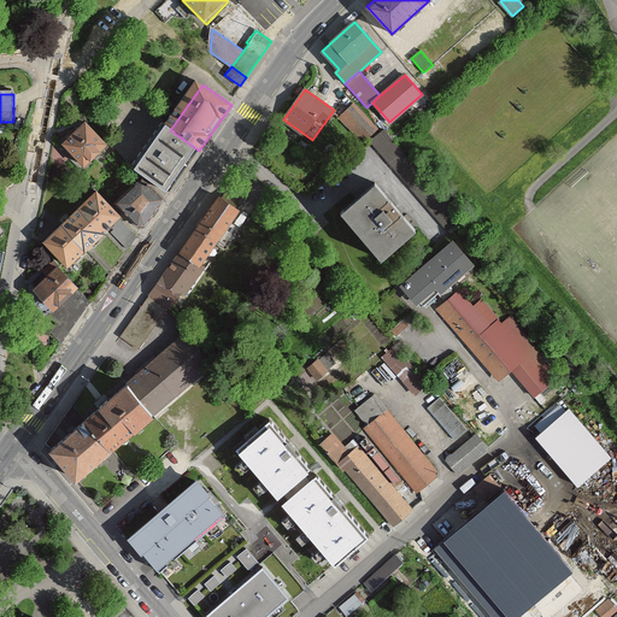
[(353,104),(340,117),(363,142),(377,129),(353,104)]
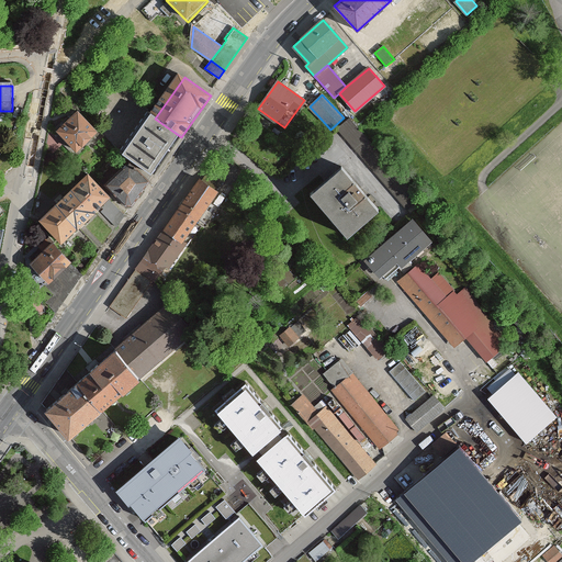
[(99,131),(79,111),(58,131),(77,150),(99,131)]
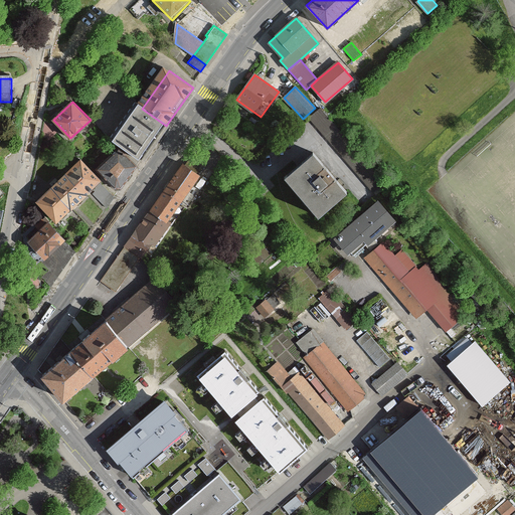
[(320,108),(310,117),(376,194),(386,186),(361,157),(366,153),(356,142),(353,145),(320,108)]
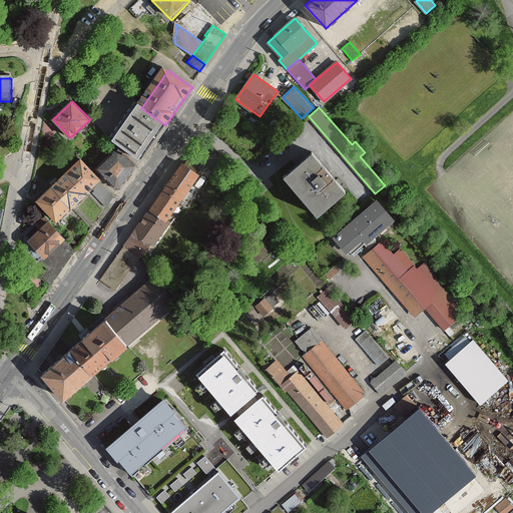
[(165,125),(141,108),(113,147),(119,152),(136,164),(165,125)]
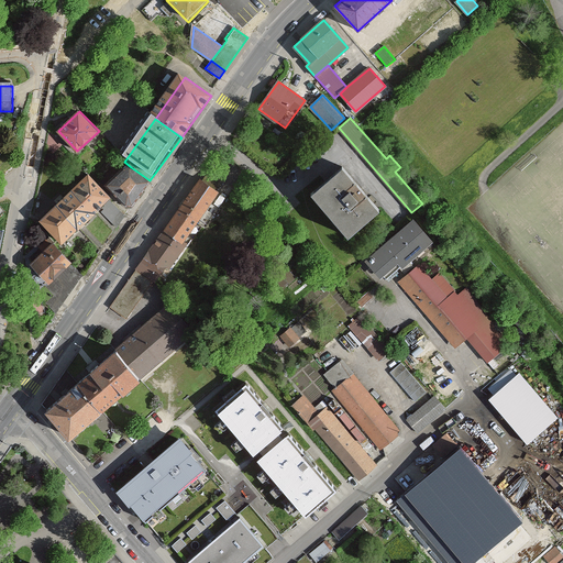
[(342,166),(310,194),(348,236),(379,209),(377,207),(344,169),(342,166)]
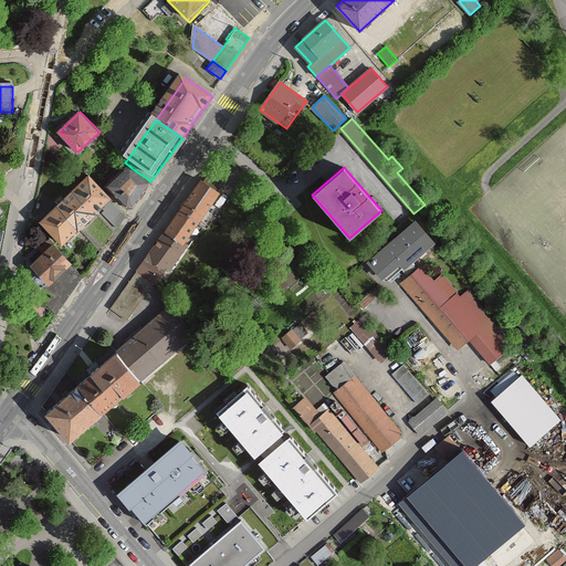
[(150,181),(132,168),(111,189),(127,208),(133,208),(150,181)]
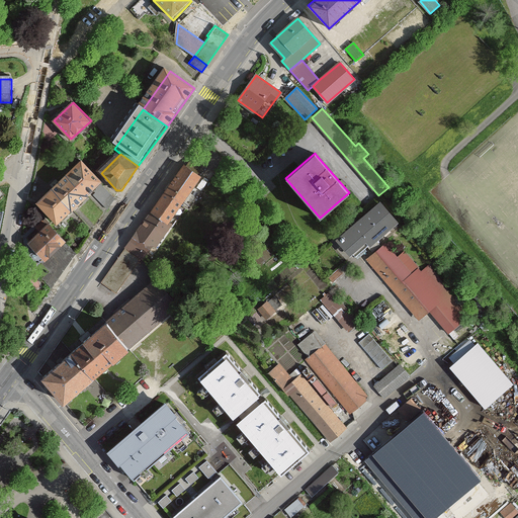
[(204,180),(185,167),(152,214),(170,228),(204,180)]
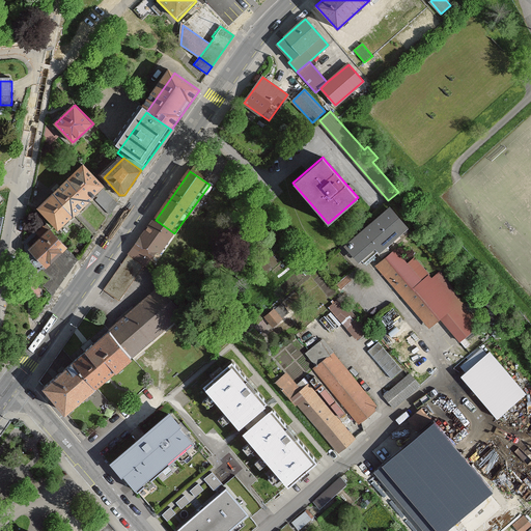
[(105,192),(85,172),(44,213),(63,233),(105,192)]
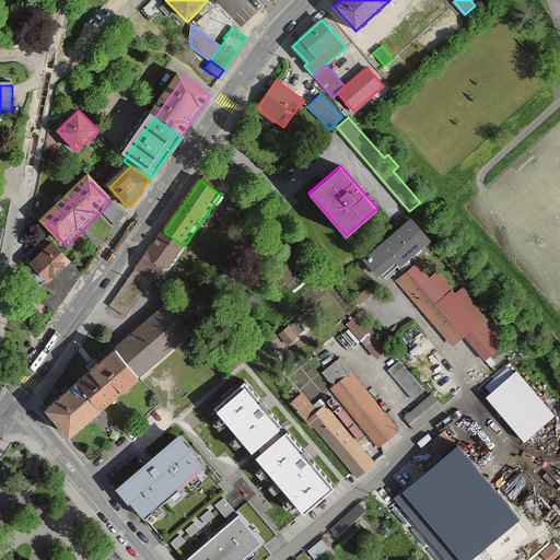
[(409,220),(366,256),(383,275),(426,238),(409,220)]
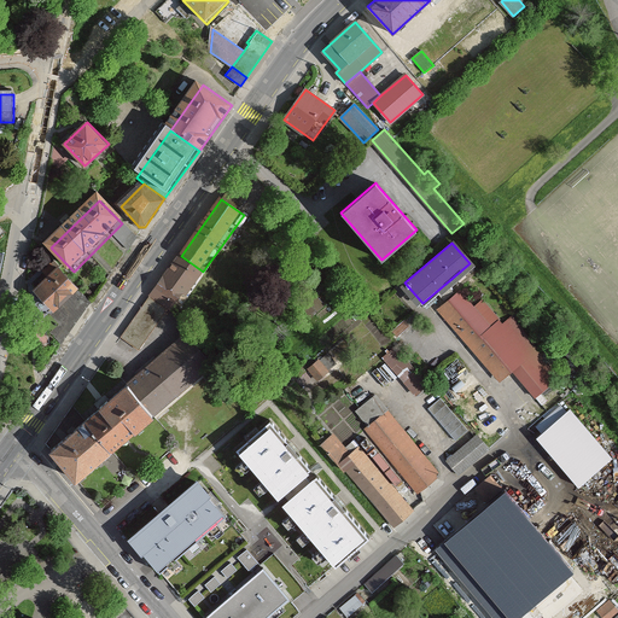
[(203,272),(181,256),(157,290),(174,302),(179,305),(203,272)]
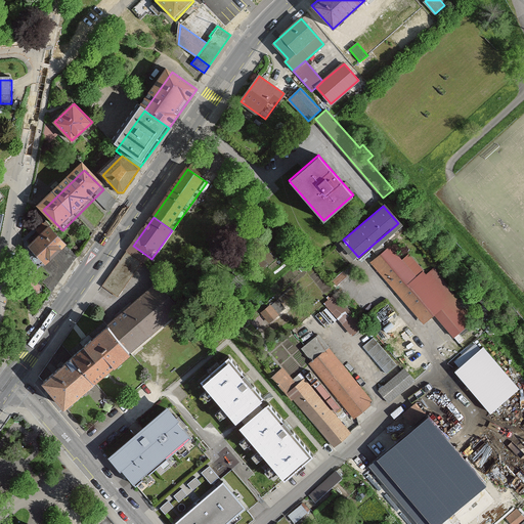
[(66,243),(50,226),(30,246),(45,262),(66,243)]
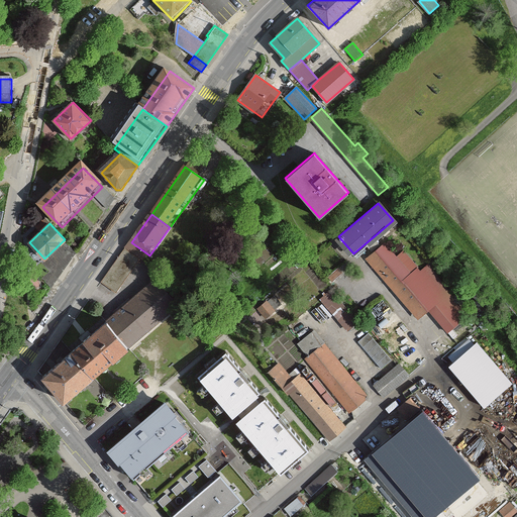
[(76,251),(65,239),(44,259),(33,269),(50,287),(76,251)]
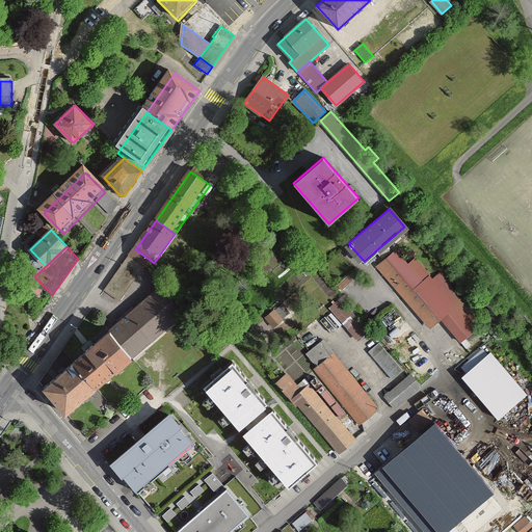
[(394,248),(375,264),(428,326),(439,317),(458,341),(481,321),(439,271),(432,277),(414,257),(406,263),(394,248)]
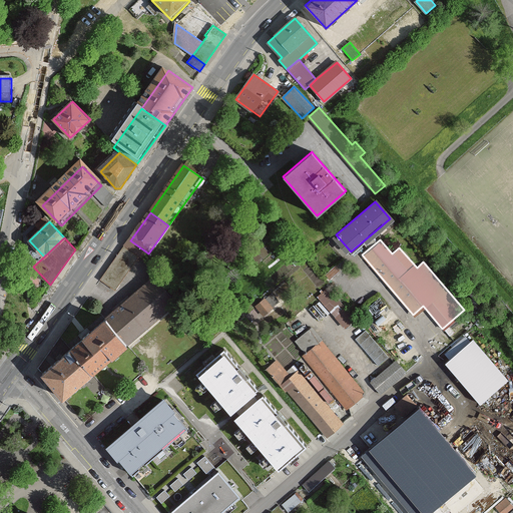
[(144,250),(130,240),(102,282),(116,292),(144,250)]
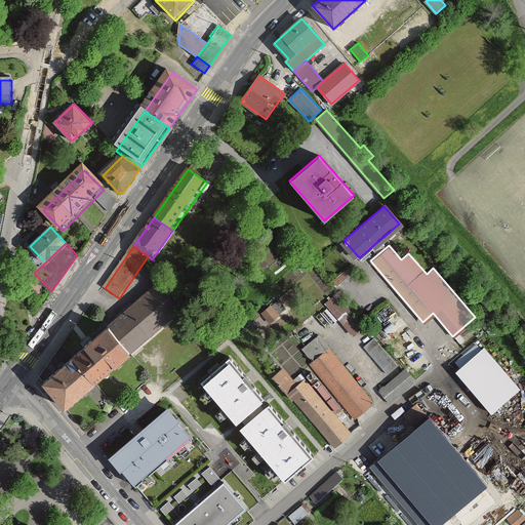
[(159,283),(110,325),(129,348),(178,306),(159,283)]
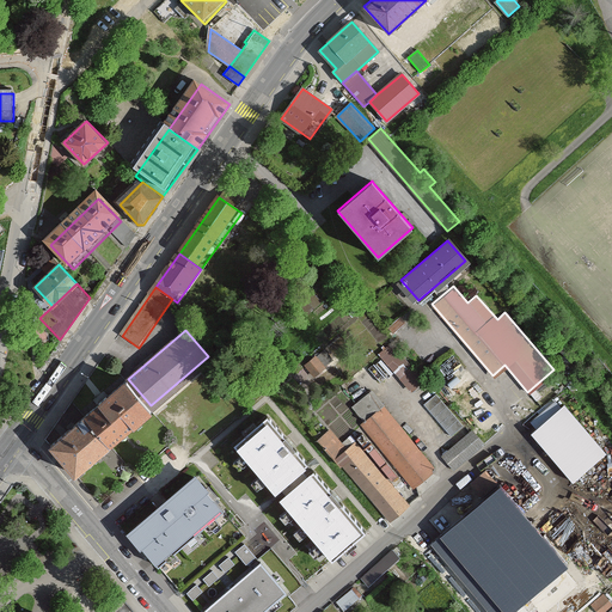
[(424,377),(393,340),(377,353),(408,390),(424,377)]
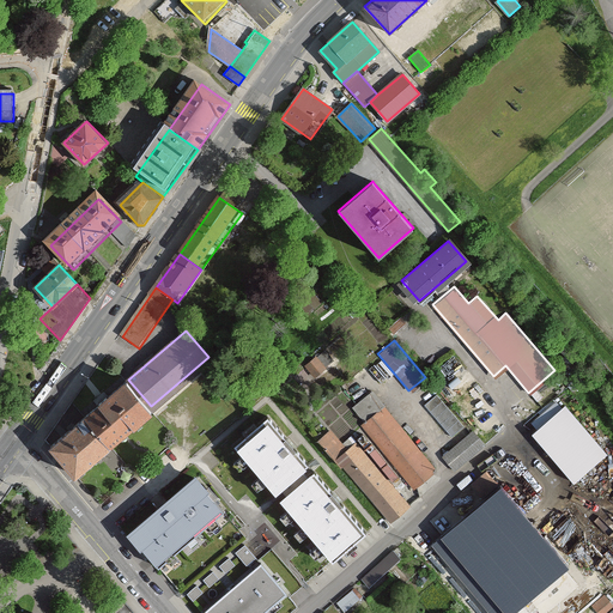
[(472,380),(449,352),(428,371),(450,398),(472,380)]
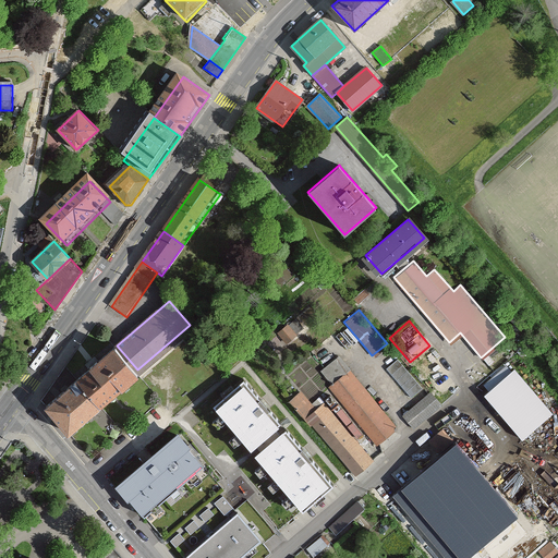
[(137,370),(117,346),(89,367),(113,396),(141,374),(137,370)]
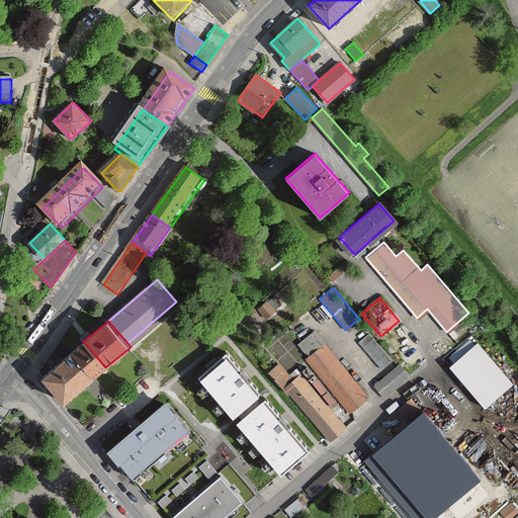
[(509,381),(475,340),(446,364),(481,405),(509,381)]
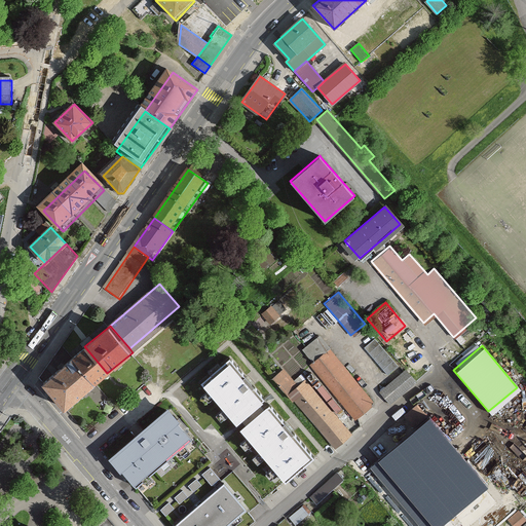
[(107,373),(84,346),(43,382),(66,409),(107,373)]
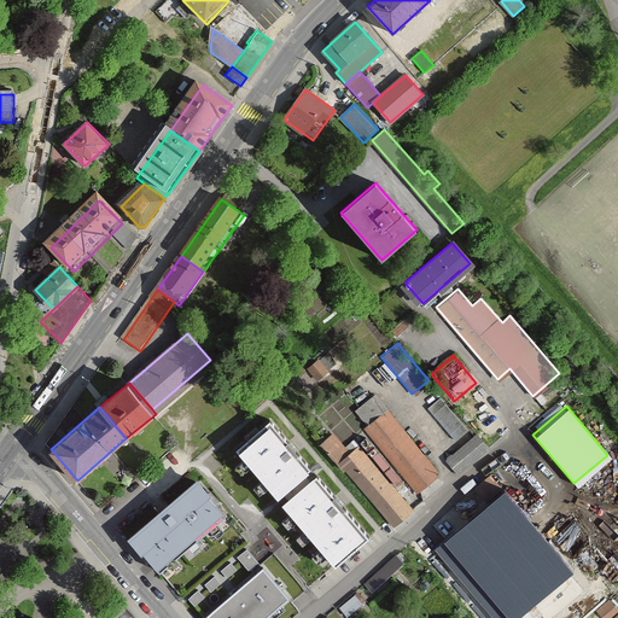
[(438,472),(388,408),(365,425),(415,490),(438,472)]
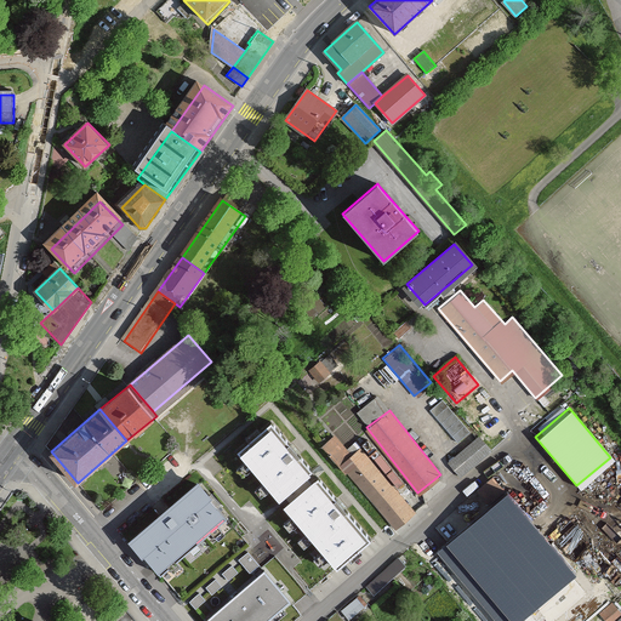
[(268,431),(239,455),(275,497),(305,472),(268,431)]
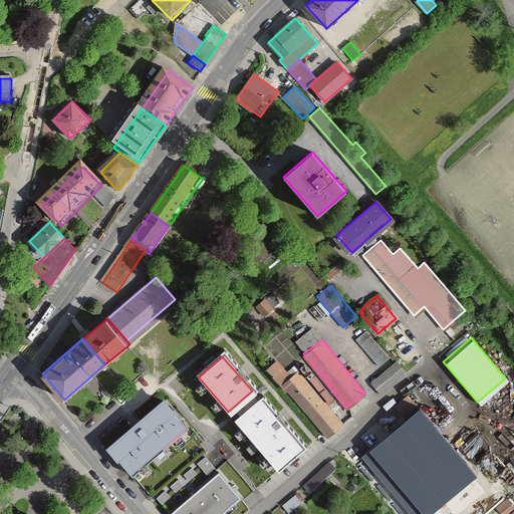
[(290,376),(276,359),(267,367),(281,383),(290,376)]
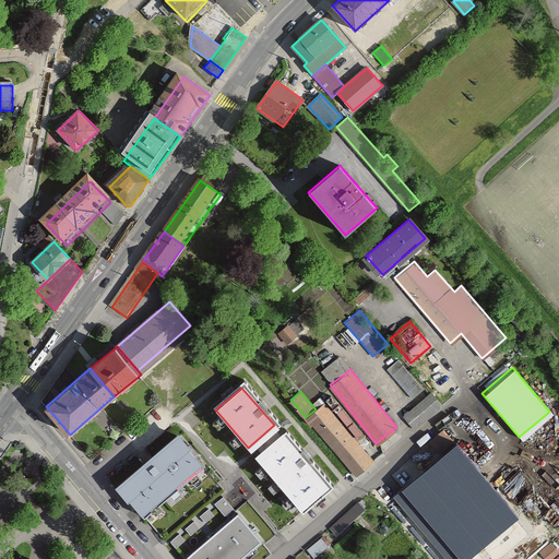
[(439,405),(427,392),(402,415),(414,429),(439,405)]
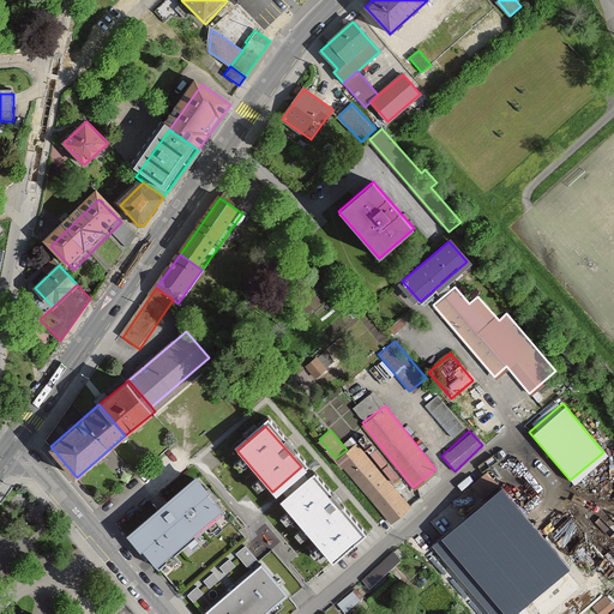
[(347,450),(336,458),(391,523),(410,506),(356,443),(347,450)]
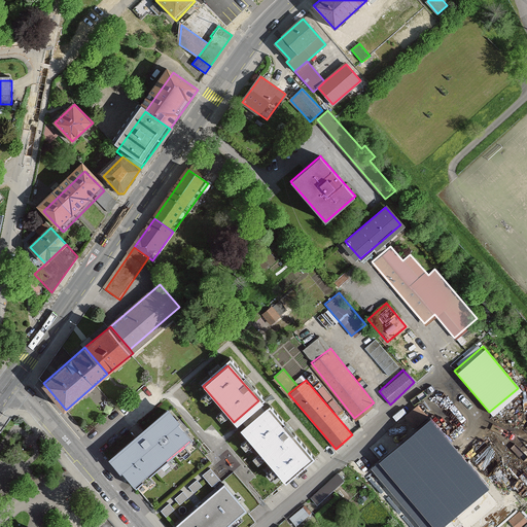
[(266,401),(237,426),(283,480),(312,456),(266,401)]
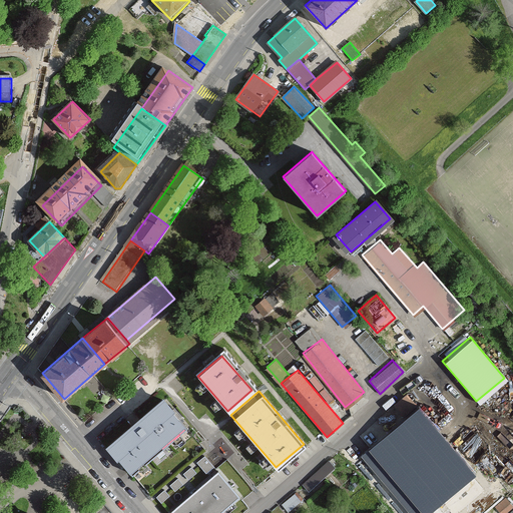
[(410,394),(398,404),(409,415),(419,405),(410,394)]
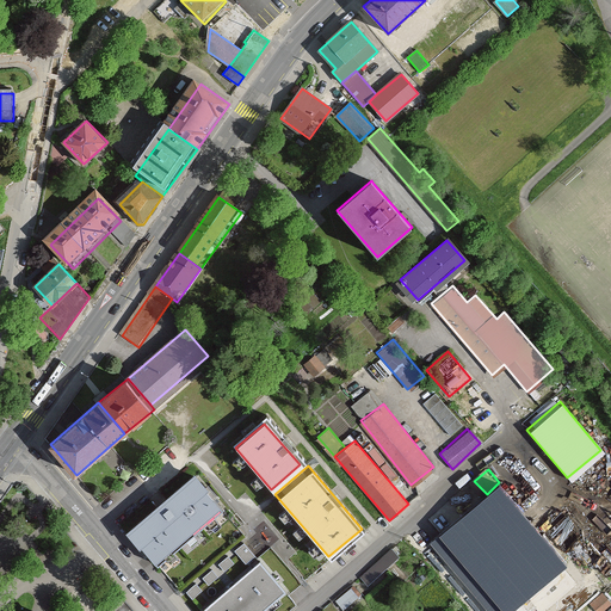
[(195,476),(127,536),(154,568),(220,511),(204,493),(208,491),(195,476)]
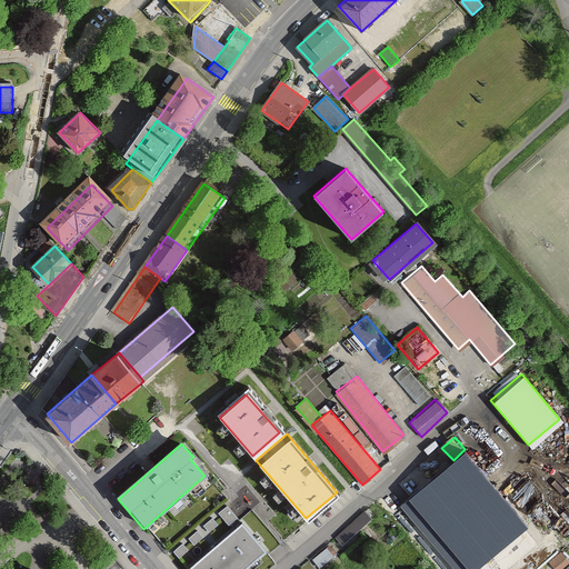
[(435,498),(423,486),(390,513),(401,527),(435,498)]
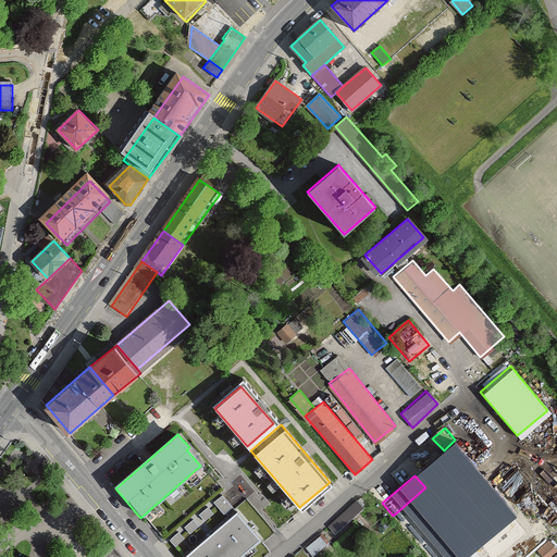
[(480,494),(469,481),(453,495),(463,508),(480,494)]
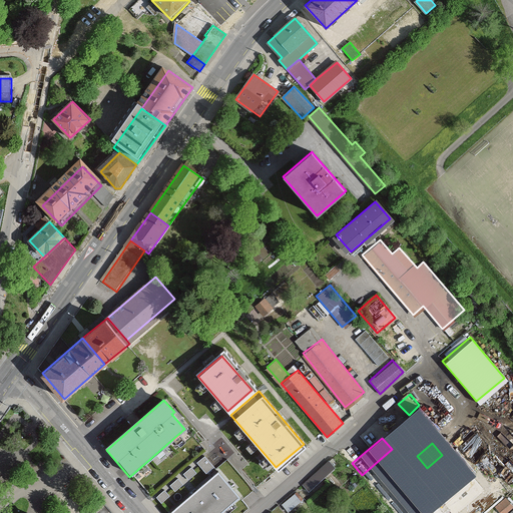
[(204,455),(197,461),(200,465),(206,472),(213,465),(204,455)]
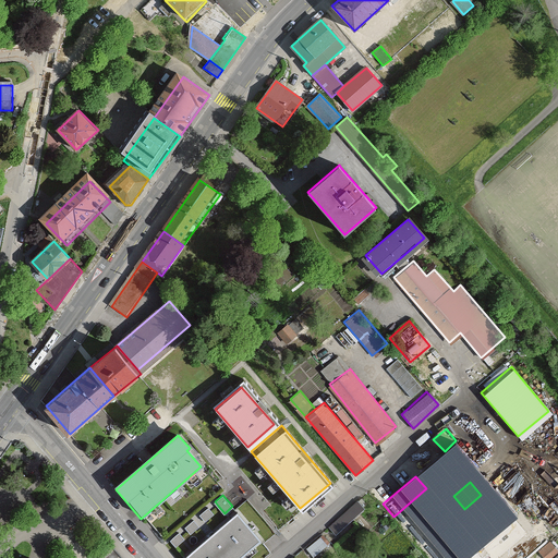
[(358,501),(329,526),(335,532),(362,507),(358,501)]
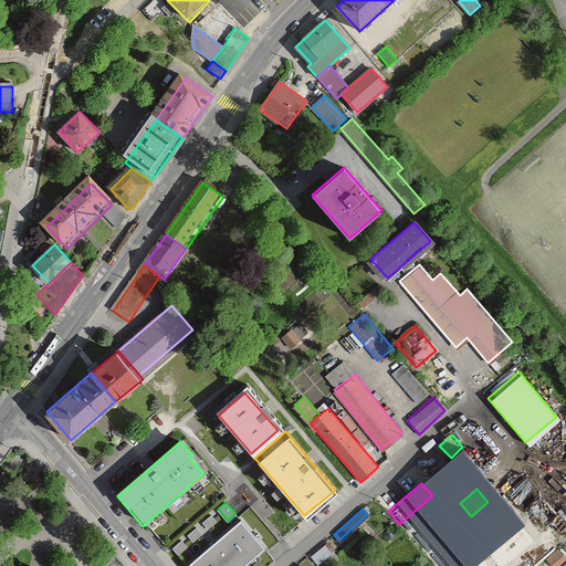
[(211,514),(202,521),(208,527),(217,520),(215,519),(211,514)]
